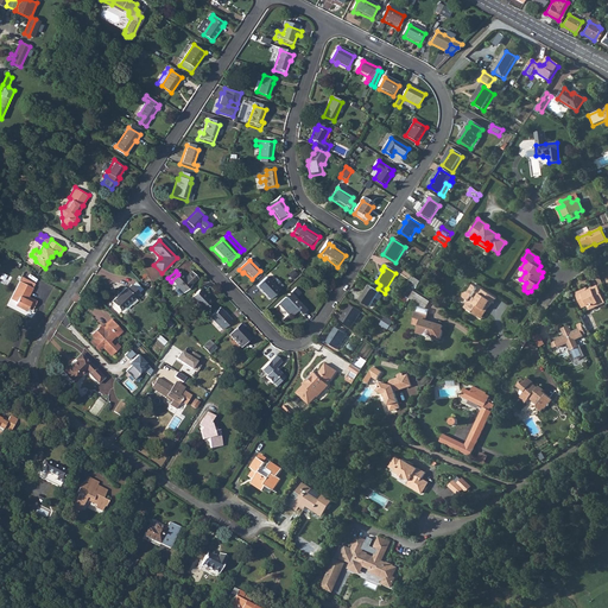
[(4,273),(1,280),(8,284),(12,277),(4,273)]
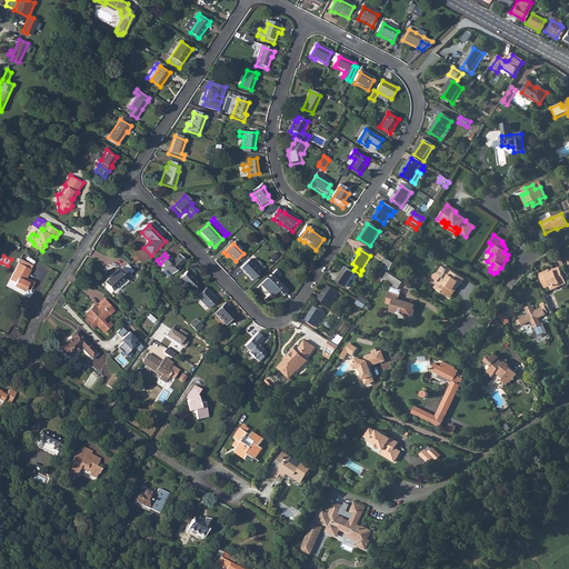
[(167,257),(160,263),(165,268),(171,275),(179,268),(186,262),(179,256),(173,261),(168,256),(167,257)]
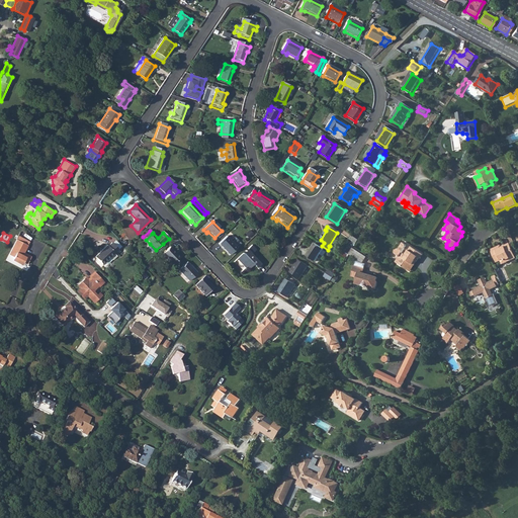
[(226,238),(218,245),(228,256),(240,245),(234,239),(230,242),(226,238)]
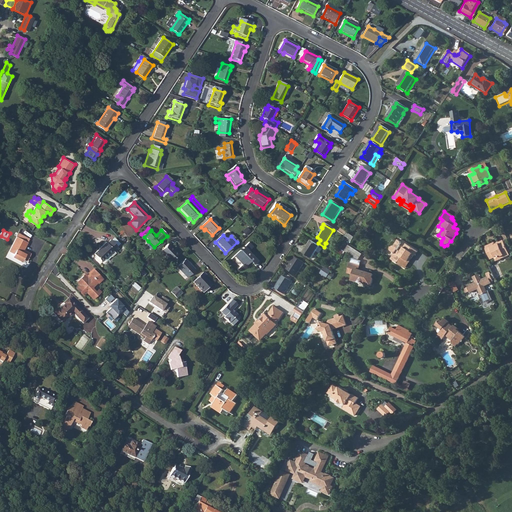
[(15,254),(14,255),(23,260),(24,259),(25,260),(29,253),(23,250),(24,248),(25,248),(28,243),(17,237),(10,251),(15,254)]
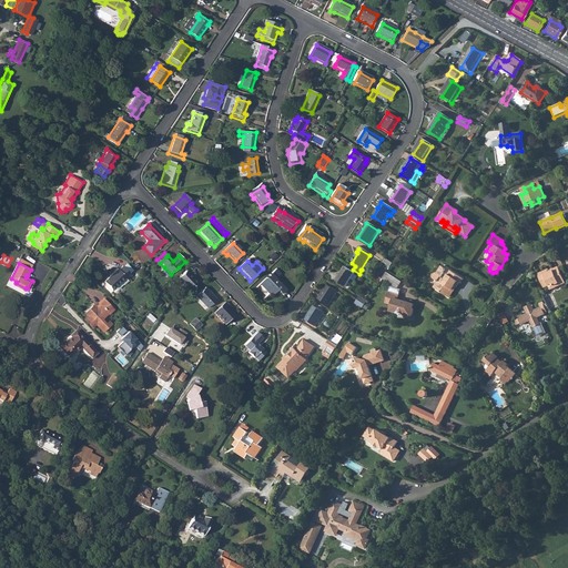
[(117,270),(103,283),(111,291),(124,279),(127,281),(131,276),(121,267),(118,271),(117,270)]
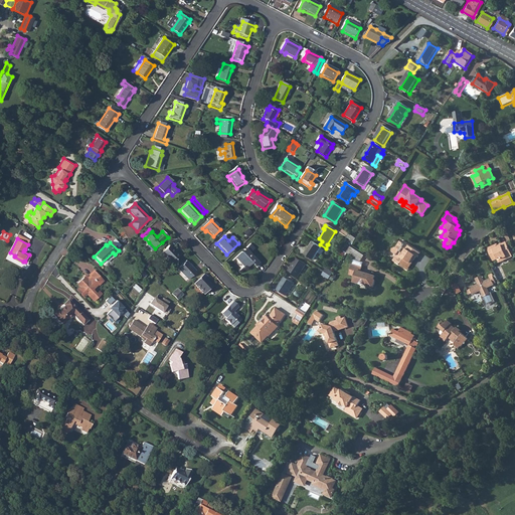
[(155,248),(149,242),(147,244),(149,245),(147,247),(151,252),(155,248)]
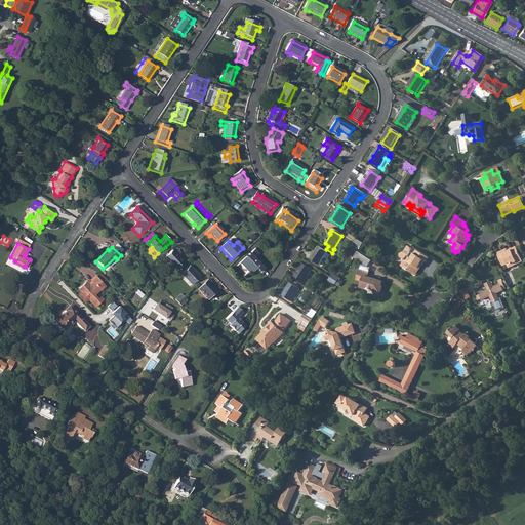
[(400,267),(413,275),(418,267),(420,268),(423,263),(425,263),(428,258),(415,251),(409,259),(406,257),(410,251),(410,248),(407,247),(402,254),(401,254),(400,254),(399,254),(399,256),(399,257),(403,260),(400,267)]
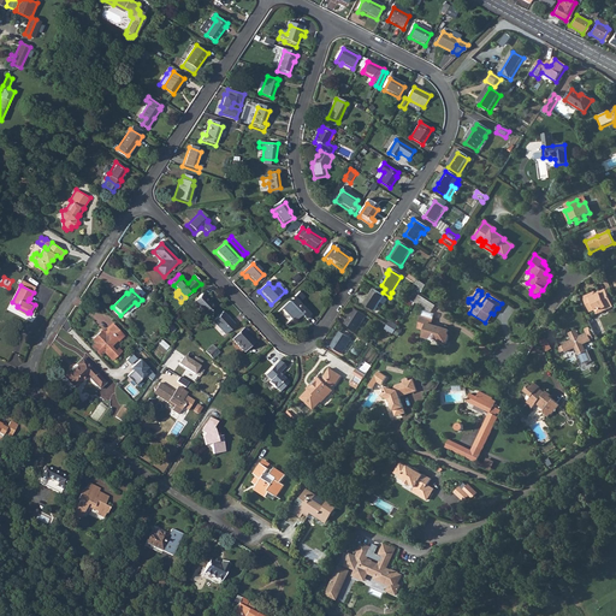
[(590,314),(593,312),(598,309),(599,312),(605,309),(606,311),(612,308),(605,291),(599,294),(600,295),(596,297),(594,294),(582,298),(590,314)]
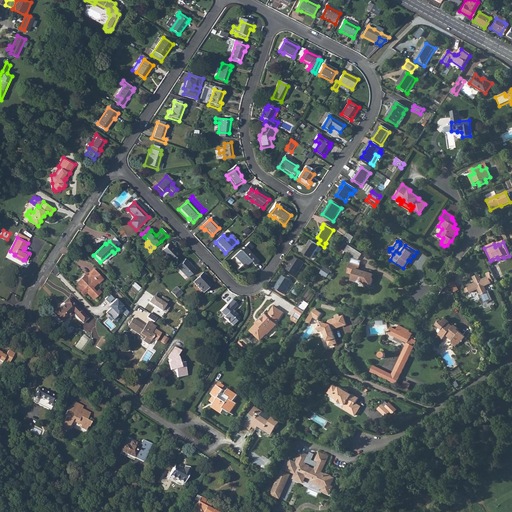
[(311,243),(303,256),(311,261),(319,249),(311,243)]
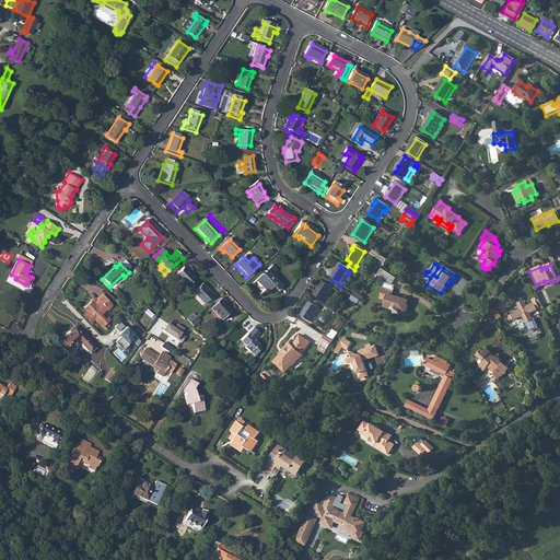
[(185,267),(176,276),(187,287),(195,279),(187,271),(188,270),(185,267)]
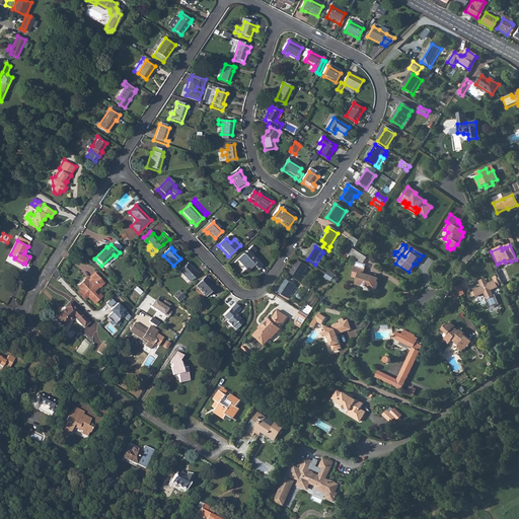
[(261,267),(257,264),(261,261),(256,256),(253,260),(250,256),(254,252),(251,249),(249,248),(236,261),(244,270),(246,269),(248,271),(252,267),(257,271),(261,268),(261,267)]
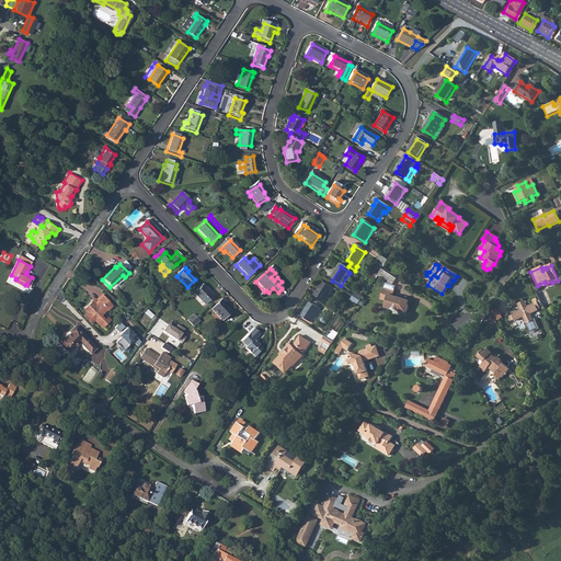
[(382,268),(378,275),(393,284),(397,277),(382,268)]
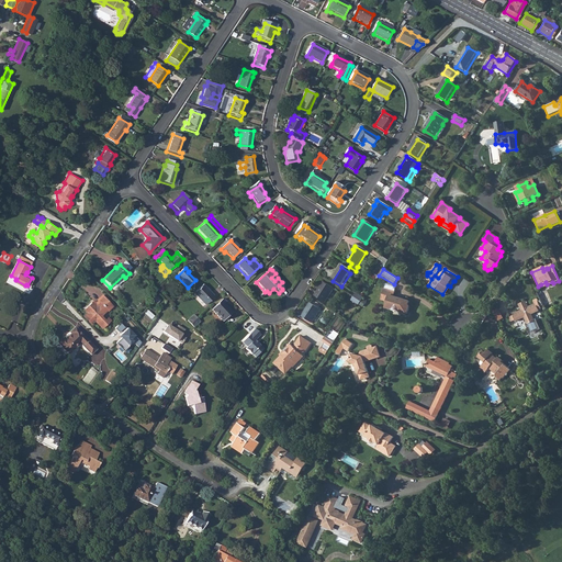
[(323,284),(314,299),(325,305),(334,292),(323,284)]
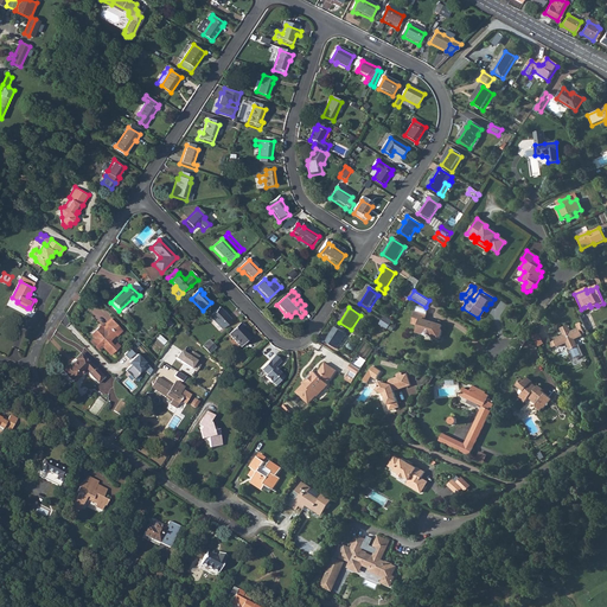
[(218,308),(209,318),(221,331),(231,321),(218,308)]
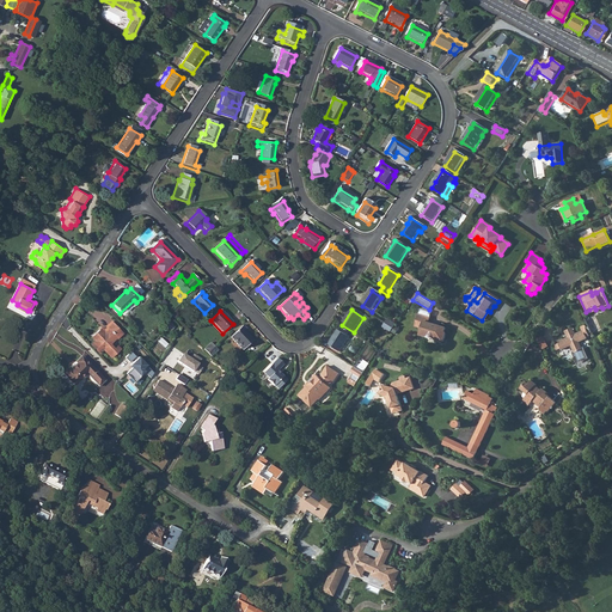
[(587,318),(593,334),(603,329),(597,314),(587,318)]
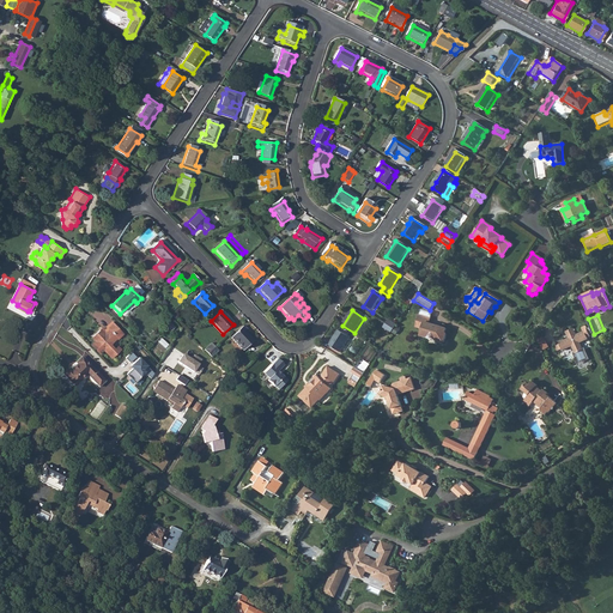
[(418,316),(414,328),(420,331),(419,337),(426,339),(426,338),(434,339),(434,340),(443,343),(445,334),(444,334),(445,329),(429,325),(428,325),(429,319),(418,316)]
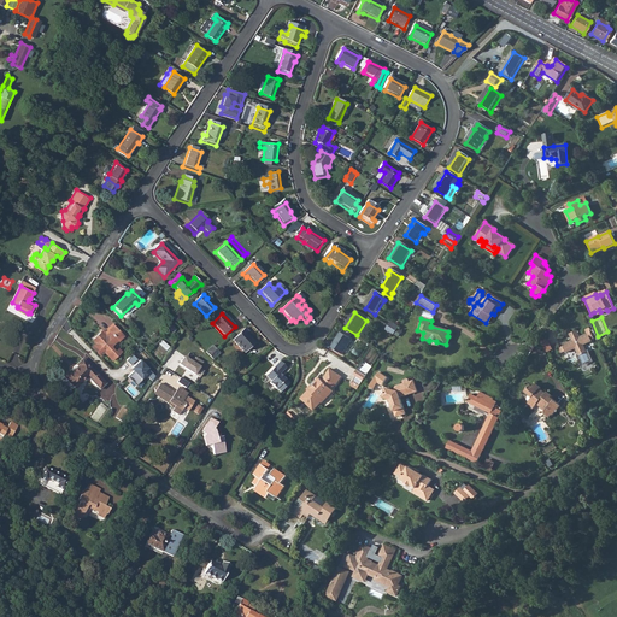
[(392,321),(387,329),(400,336),(405,329),(392,321)]
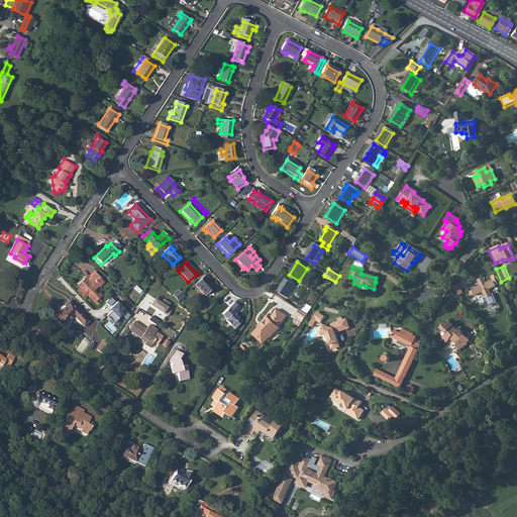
[(75,292),(80,298),(84,295),(86,297),(92,303),(97,299),(95,297),(91,292),(96,287),(101,283),(94,275),(86,283),(83,280),(76,287),(79,289),(75,292)]
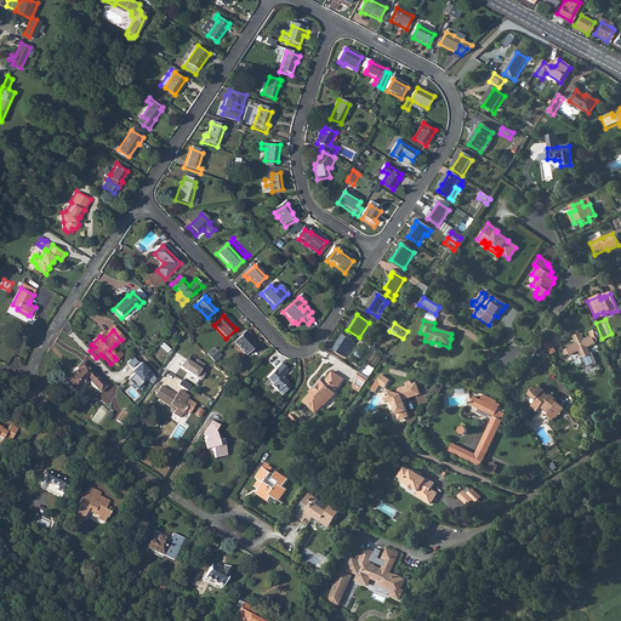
[(577,343),(567,347),(570,354),(580,351),(587,366),(594,363),(587,347),(596,342),(599,341),(593,330),(590,332),(592,336),(585,339),(582,334),(575,337),(577,343)]
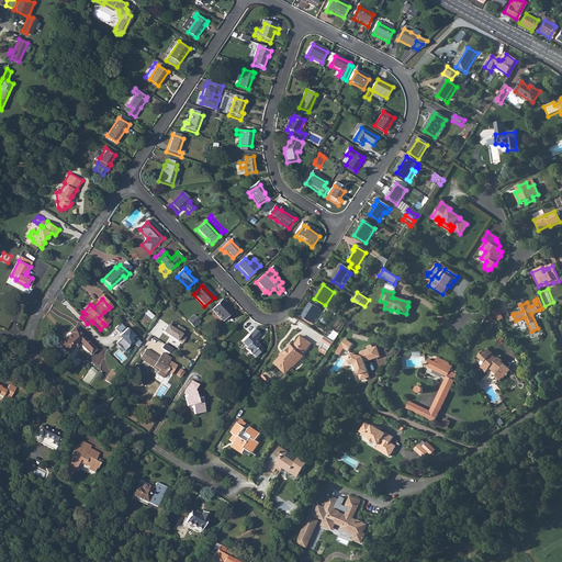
[(223,301),(211,312),(222,324),(232,314),(224,306),(226,304),(223,301)]
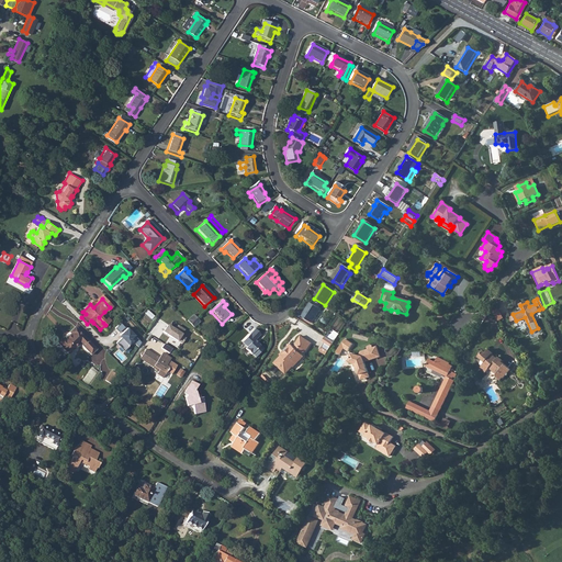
[(311,305),(301,318),(312,326),(321,312),(311,305)]
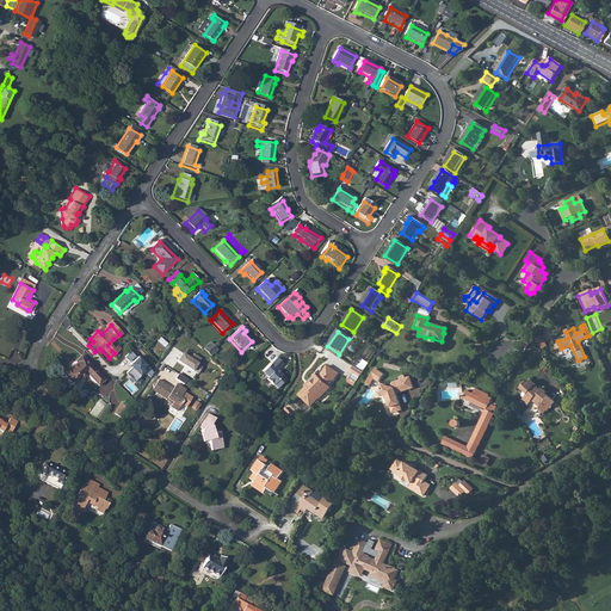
[(210,345),(203,351),(207,355),(213,349),(210,345)]
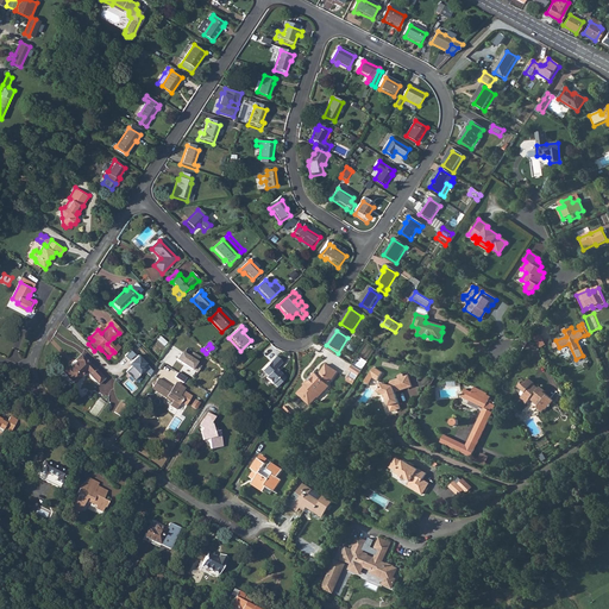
[(212,347),(206,353),(209,358),(217,351),(212,347)]
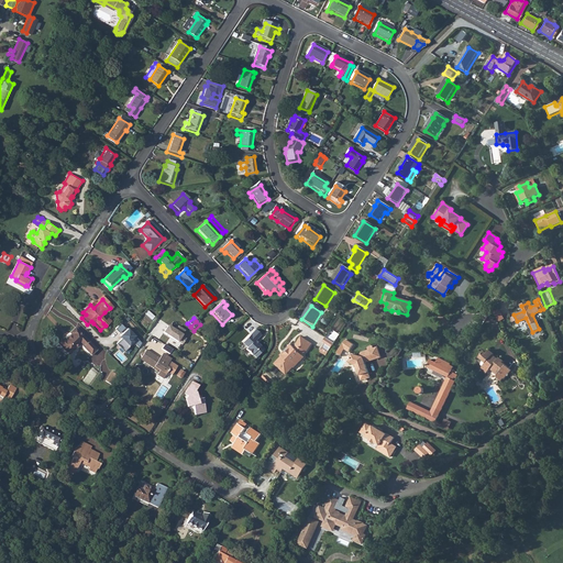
[(121,323),(114,329),(121,334),(114,342),(124,351),(133,344),(138,348),(142,343),(121,323)]
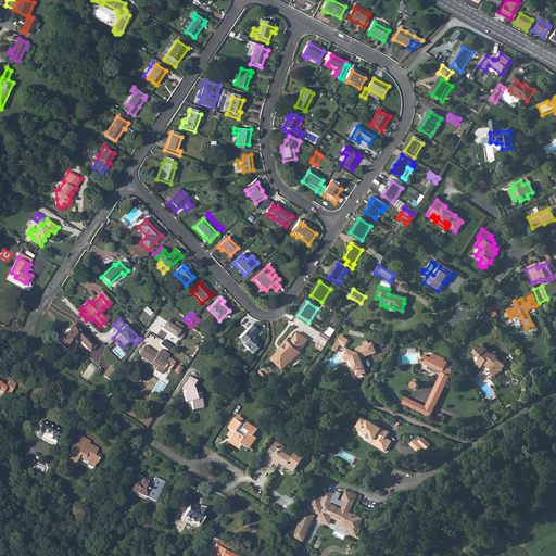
[(166,323),(162,329),(176,338),(181,341),(185,335),(180,331),(184,327),(176,323),(174,327),(166,323)]
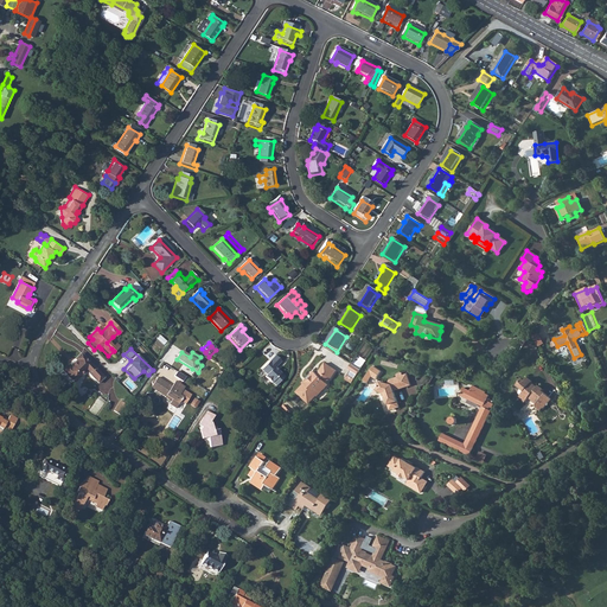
[(66,366),(59,371),(71,384),(83,372),(95,384),(101,379),(78,355),(72,360),(74,362),(68,368),(66,366)]
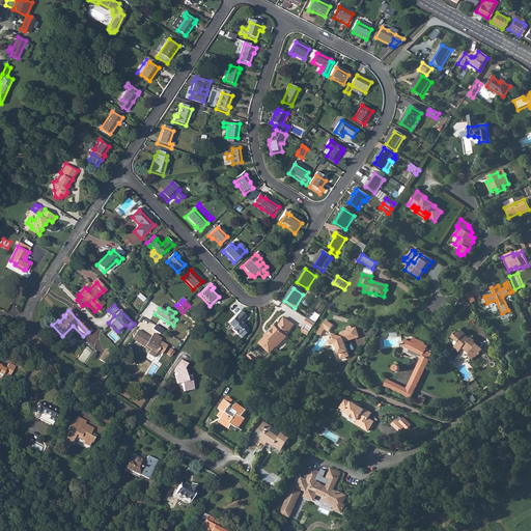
[(239,326),(236,324),(239,322),(243,317),(240,314),(227,327),(231,331),(229,332),(235,338),(236,338),(240,340),(247,333),(239,326)]
